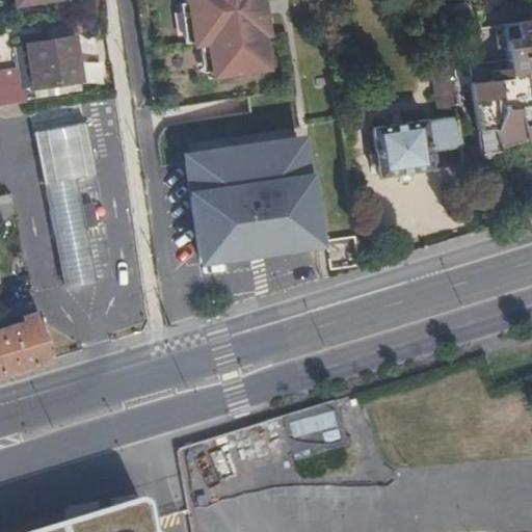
[(204,43),(208,76),(265,69),(260,34),(265,34),(260,0),(184,0),(191,45),(204,43)]
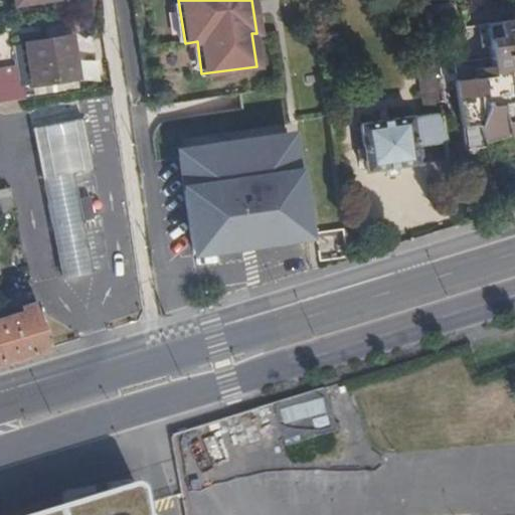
[(514,17),(484,22),(489,63),(473,67),(473,76),(454,79),(460,127),(478,125),(483,141),(507,134),(507,129),(514,126),(514,17)]
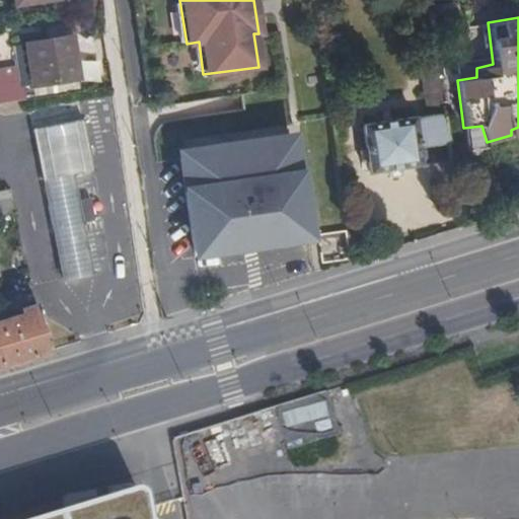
[(28,41),(31,63),(34,80),(79,74),(73,34),(28,41)]
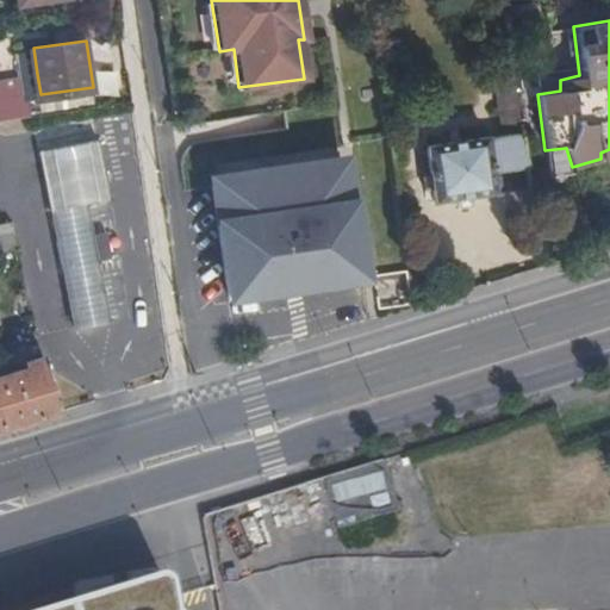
[(41,94),(37,74),(33,48),(20,49),(23,72),(0,75),(0,117),(29,113),(27,97),(41,94)]
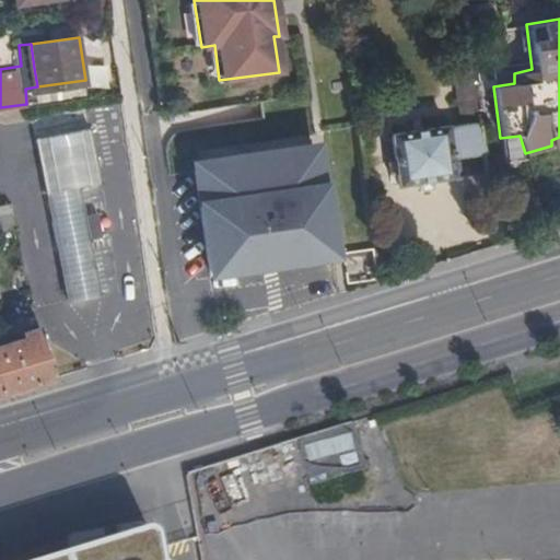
[(89,66),(90,85),(109,84),(108,65),(89,66)]
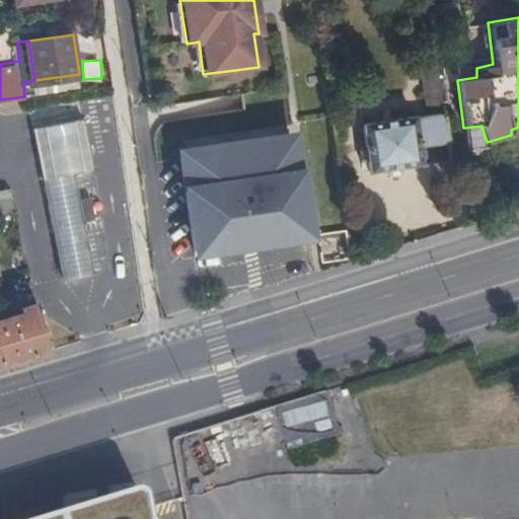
[(427,117),(443,115),(438,80),(423,83),(427,117)]
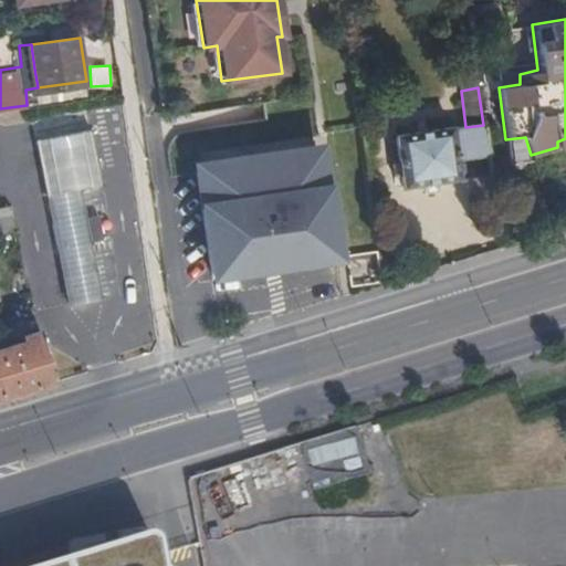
[(454,160),(488,156),(483,125),(465,127),(395,137),(402,187),(456,179),(454,160)]
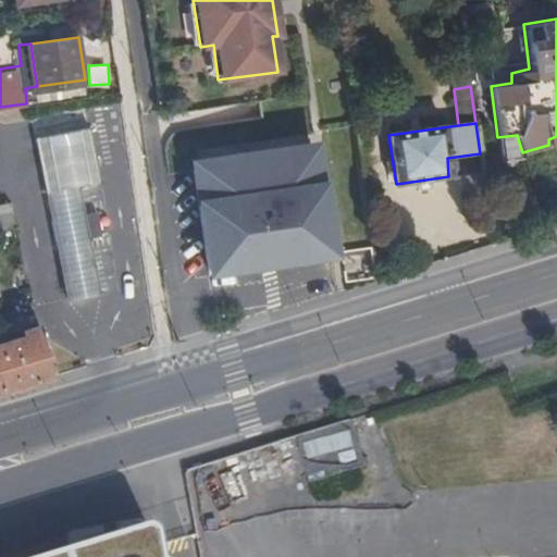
[(75,144),(40,149),(46,189),(94,182),(88,147),(76,149),(75,144)]
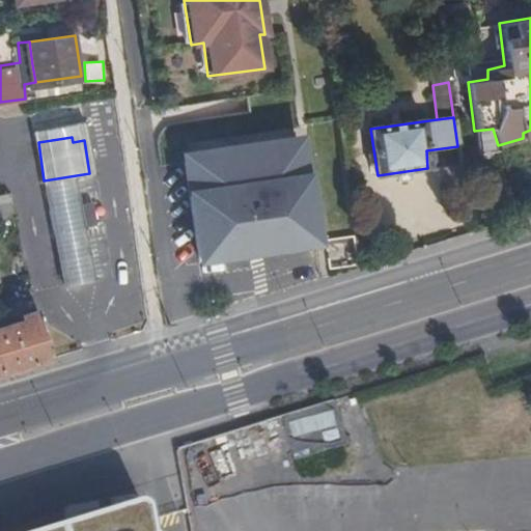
[(273,141),(207,150),(208,156),(183,160),(196,257),(222,253),(223,258),(288,249),(287,244),(313,241),(299,143),(274,146),(273,141)]
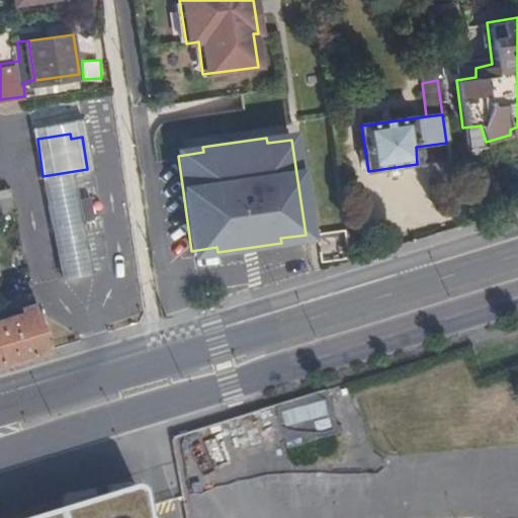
[(0,211),(14,209),(10,187),(0,188),(0,211)]
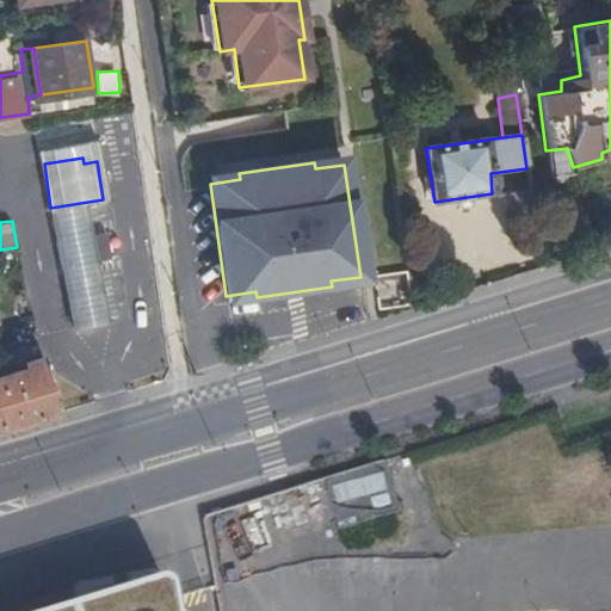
[(0,431),(59,414),(41,358),(16,365),(13,360),(2,363),(5,375),(0,376),(0,431)]
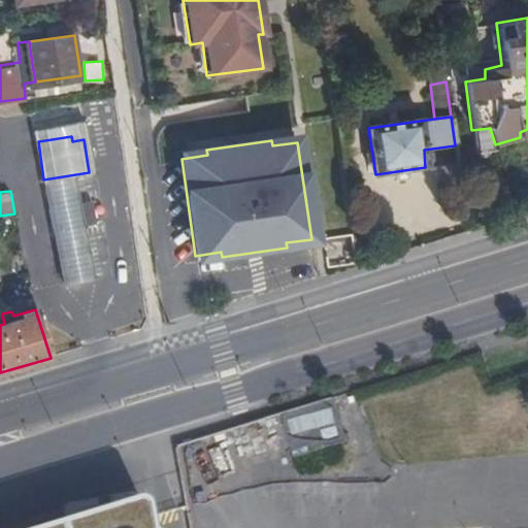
[(334,397),(285,413),(298,457),(348,441),(334,397)]
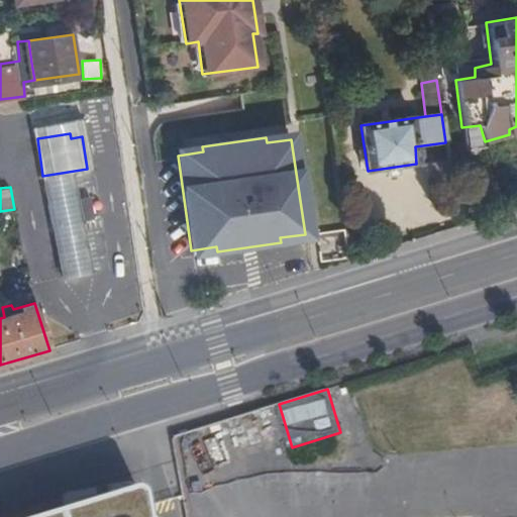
[(138,516),(133,491),(24,516),(138,516)]
